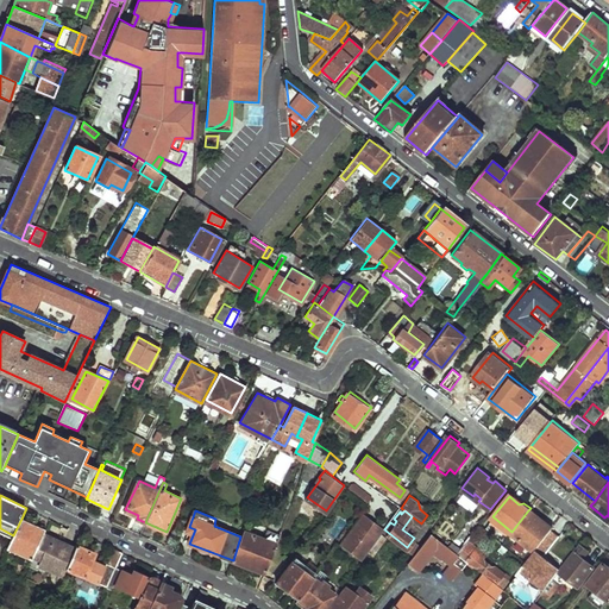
[(528,510),(512,532),(534,551),(537,548),(552,529),(553,527),(542,519),(540,521),(528,510)]
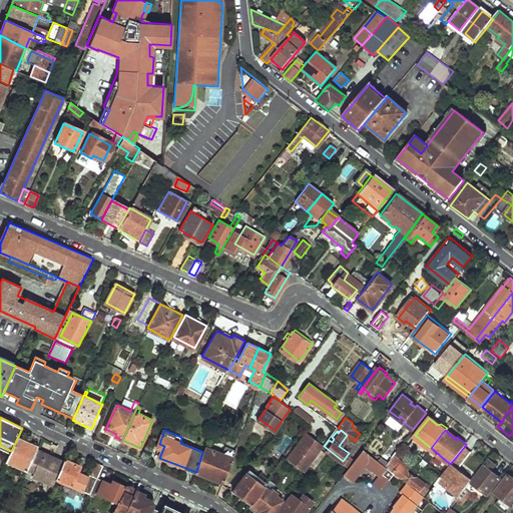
[(304,434),(288,456),(306,469),(311,463),(321,448),(322,447),(317,443),(314,440),(304,434)]
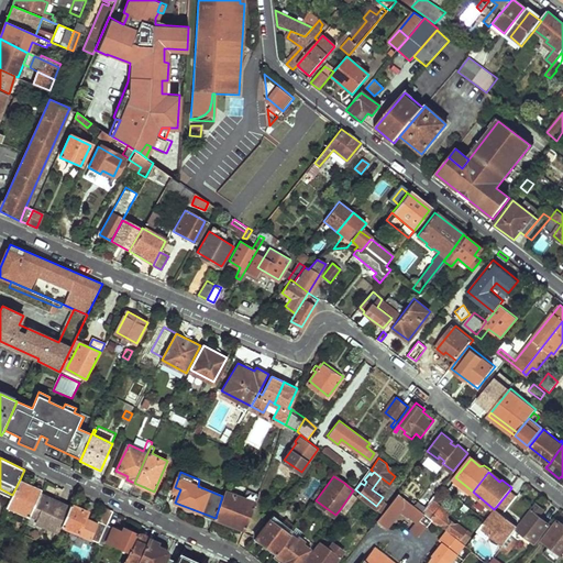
[(12,495),(7,507),(31,517),(41,494),(42,490),(28,484),(29,483),(20,479),(12,495)]
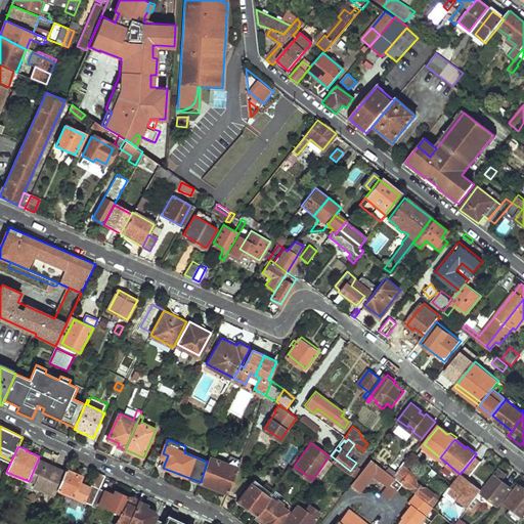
[(328,447),(323,452),(329,456),(333,450),(328,447)]
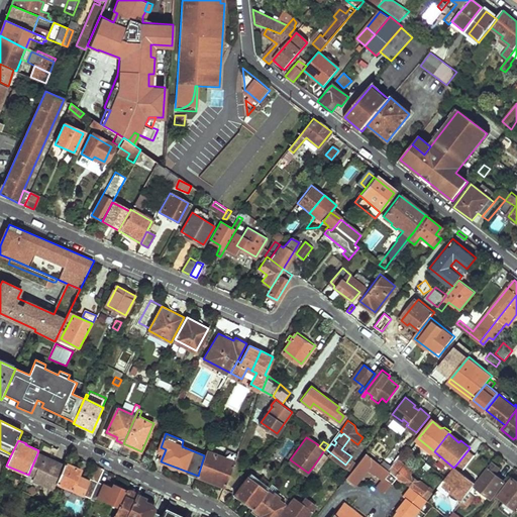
[(469,449),(455,466),(462,472),(476,455),(469,449)]
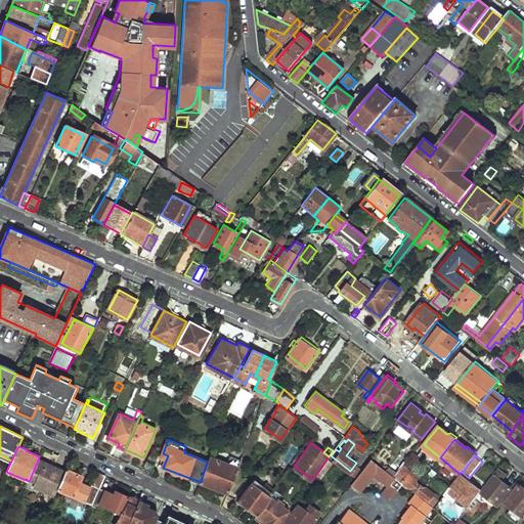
[(207,462),(201,482),(212,486),(211,488),(228,494),(238,467),(209,456),(207,462)]
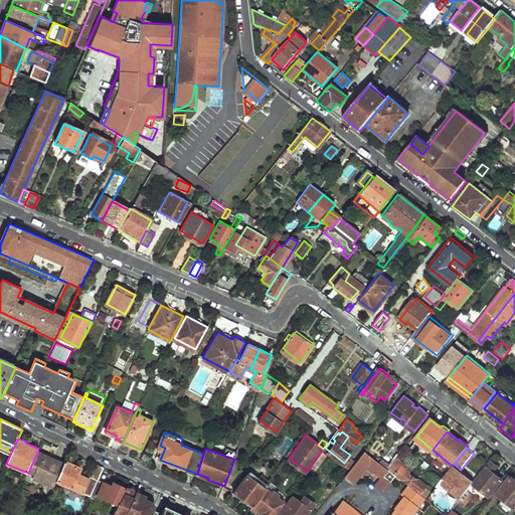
[(322,450),(312,465),(315,467),(326,453),(322,450)]
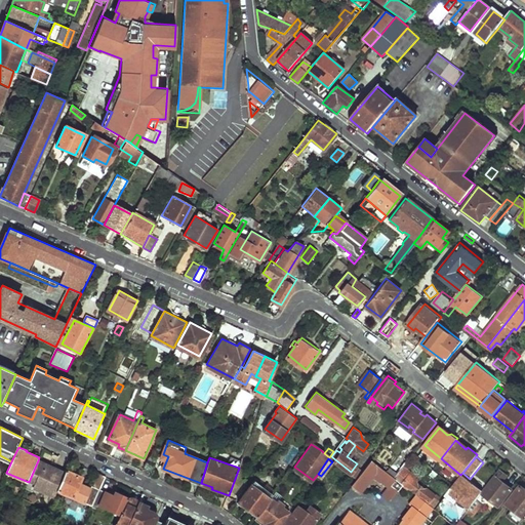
[(355,479),(352,483),(361,490),(372,475),(379,481),(380,480),(388,485),(381,493),(389,498),(396,488),(397,489),(402,483),(393,476),(385,470),(370,458),(363,469),(357,477),(355,479)]
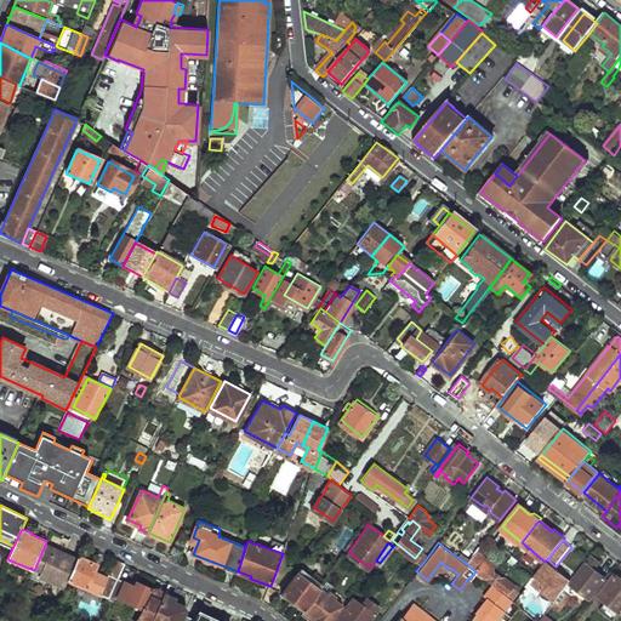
[(34,570),(32,576),(40,580),(41,576),(52,581),(66,587),(69,579),(75,563),(63,557),(64,553),(45,545),(34,570)]
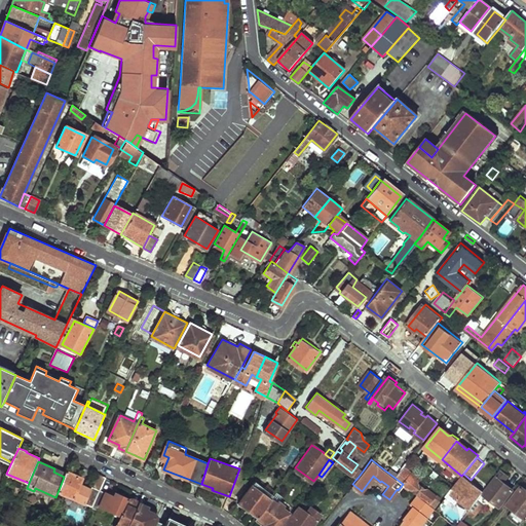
[(358,464),(351,473),(358,478),(364,470),(358,464)]
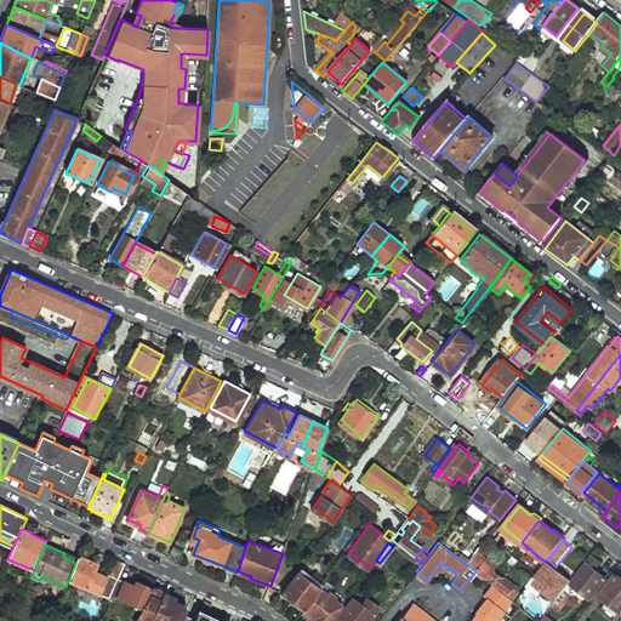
[(468,558),(465,563),(476,571),(491,584),(505,594),(513,582),(503,575),(501,577),(490,568),(491,567),(482,558),(484,557),(476,550),(468,558)]
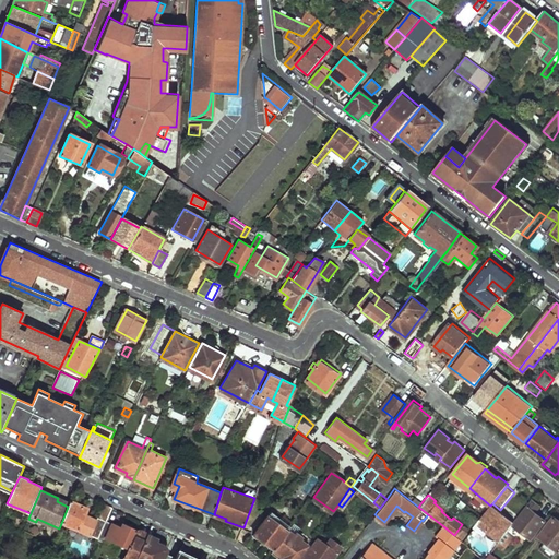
[(414,496),(409,500),(418,507),(421,502),(414,496)]
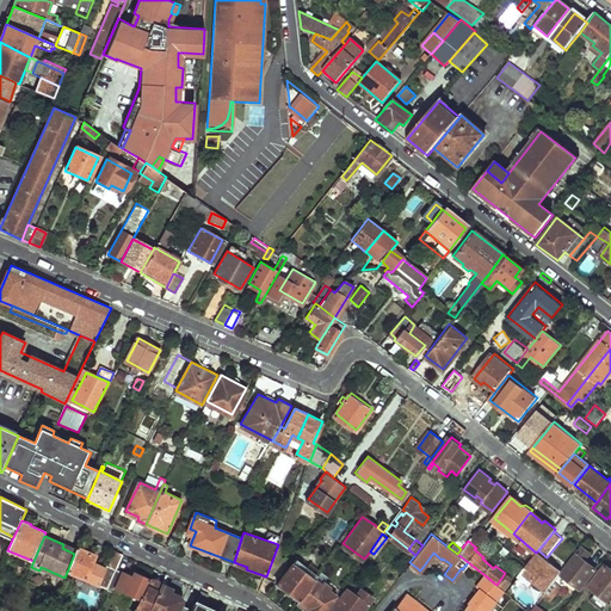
[(63,544),(62,548),(74,554),(76,550),(63,544)]
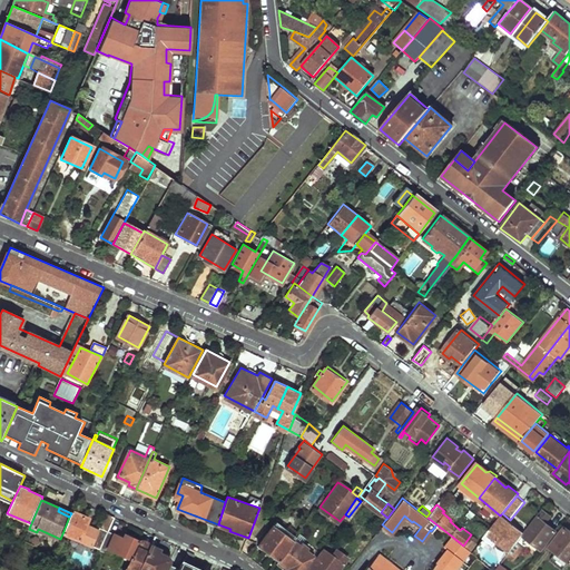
[(544,509),(524,536),(541,549),(556,530),(546,521),(551,514),(544,509)]
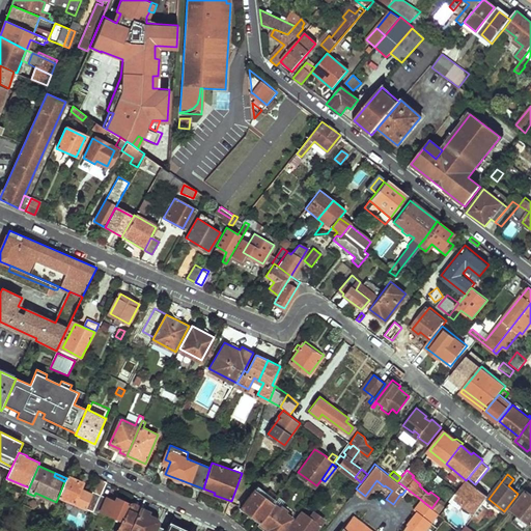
[(64,481),(59,495),(94,511),(102,495),(108,481),(99,478),(93,490),(96,491),(93,497),(88,495),(89,494),(83,491),(82,493),(80,491),(83,482),(67,475),(66,478),(64,481)]
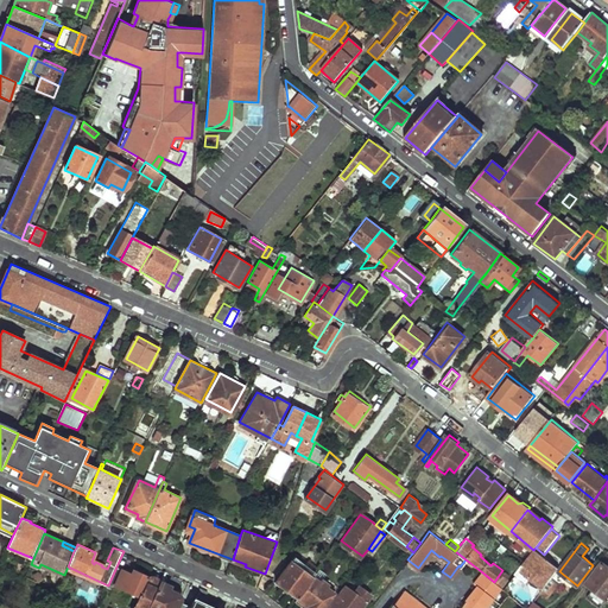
[(296,556),(277,581),(298,597),(314,576),(317,572),(296,556)]
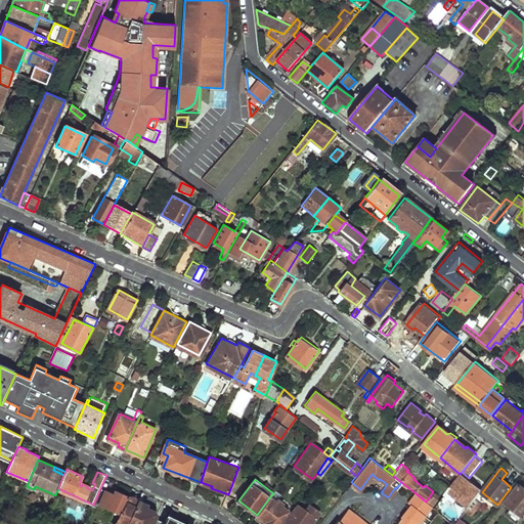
[(455,484),(446,496),(450,499),(444,507),(454,515),(464,503),(469,507),(475,499),(455,484)]
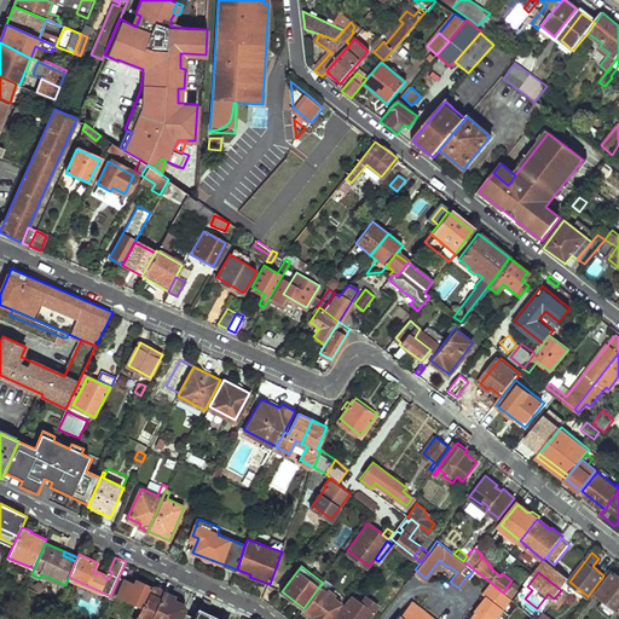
[(618,574),(614,572),(597,594),(606,600),(613,606),(618,609),(618,574)]
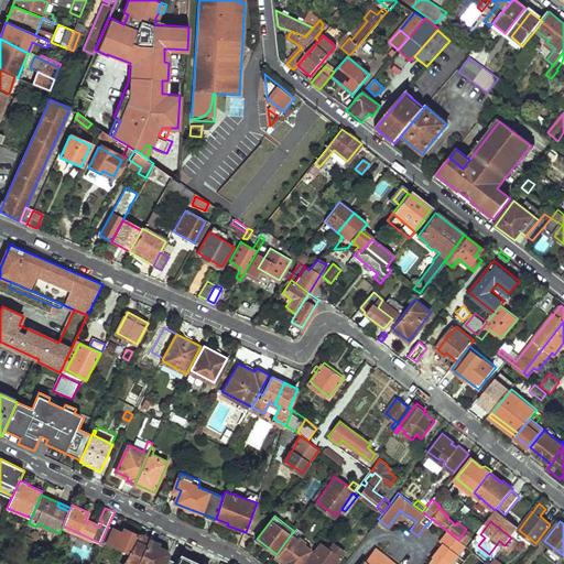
[(100,543),(96,552),(104,555),(106,550),(115,554),(118,548),(130,553),(139,535),(125,528),(122,532),(108,525),(100,543)]
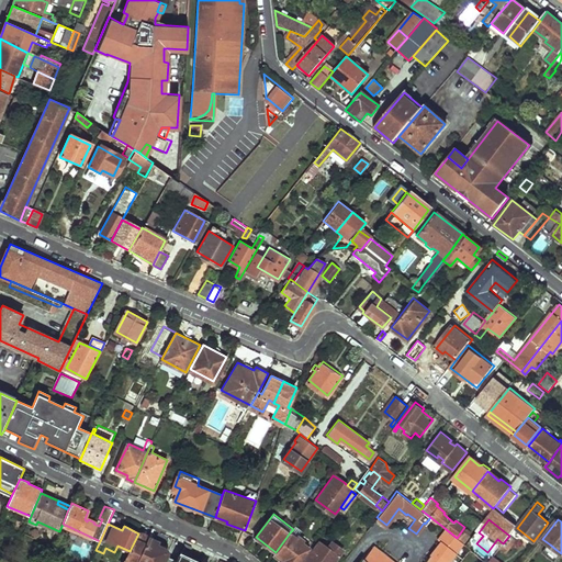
[(47,526),(46,530),(52,532),(47,542),(54,546),(59,531),(47,526)]
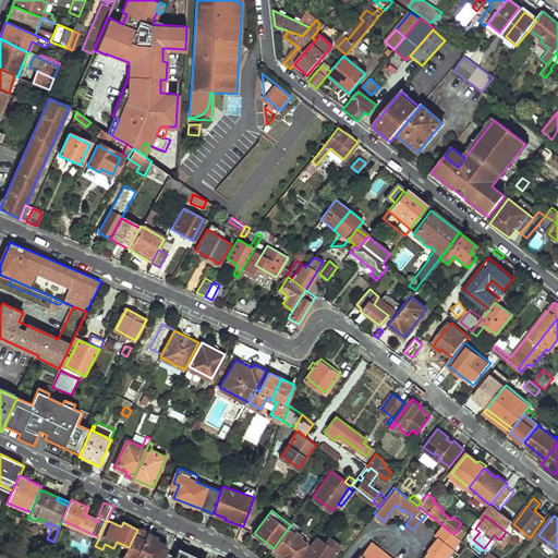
[(292,522),(291,525),(288,529),(293,533),(296,531),(299,526),(292,522)]
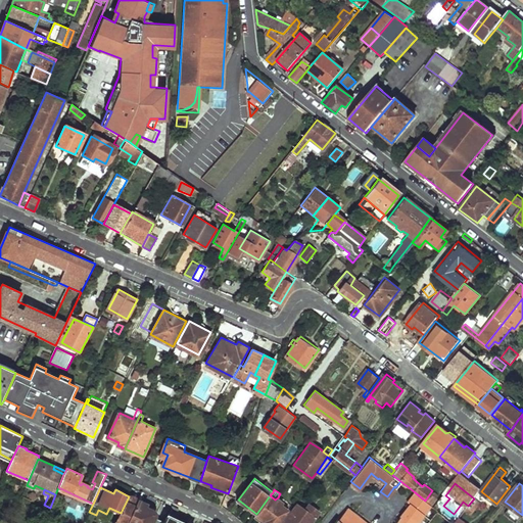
[(440,496),(432,490),(425,501),(430,505),(433,507),(440,496)]
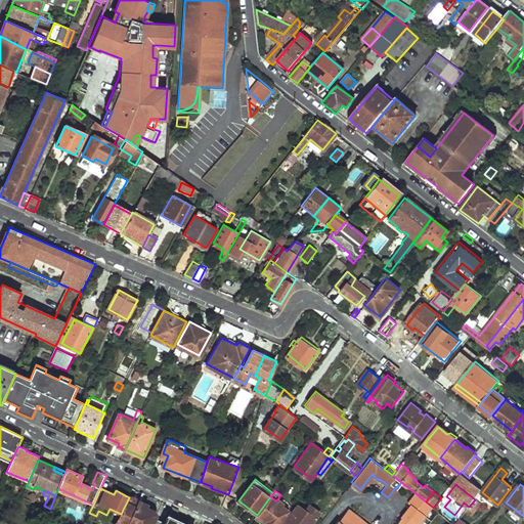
[(426,501),(415,492),(407,501),(409,504),(394,523),(368,523),(347,508),(338,520),(343,523),(417,523),(431,506),(426,501)]
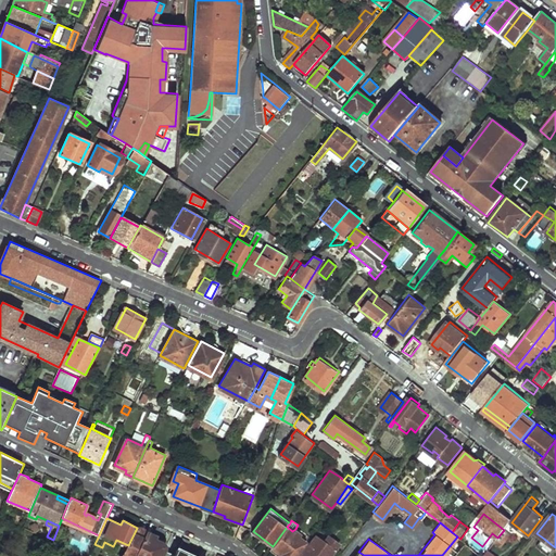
[(287,527),(273,546),(282,554),(280,555),(294,555),(305,541),(300,536),(301,533),(295,529),(292,531),(287,527)]
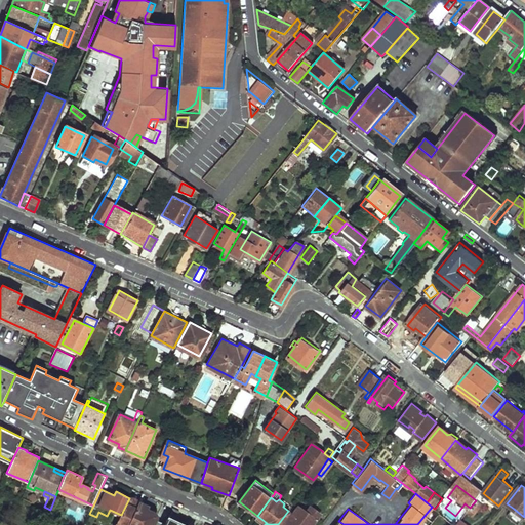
[(121,515),(116,524),(127,524),(138,502),(129,498),(121,515)]
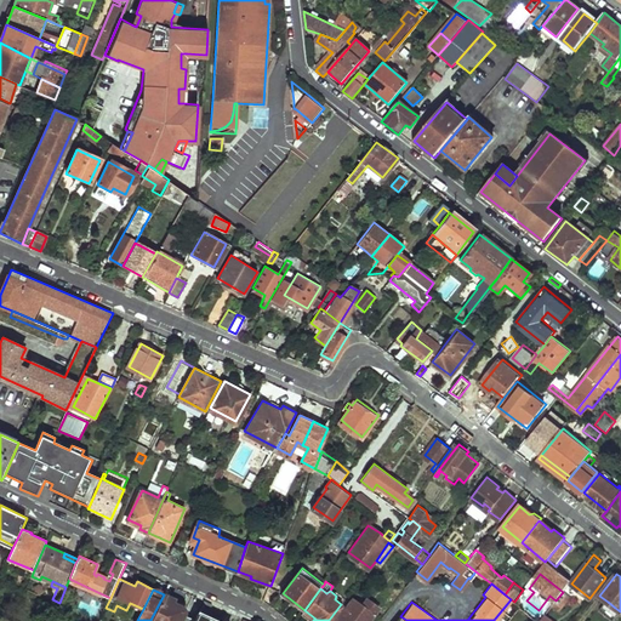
[(571,596),(564,590),(563,592),(556,600),(553,605),(559,610),(571,596)]
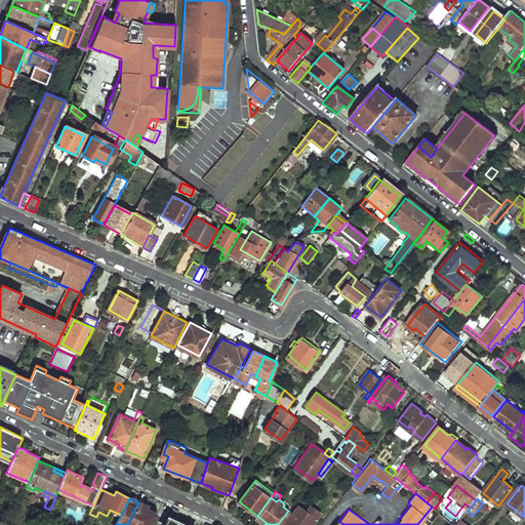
[(138,502),(127,524),(152,524),(157,515),(155,513),(156,510),(138,502)]
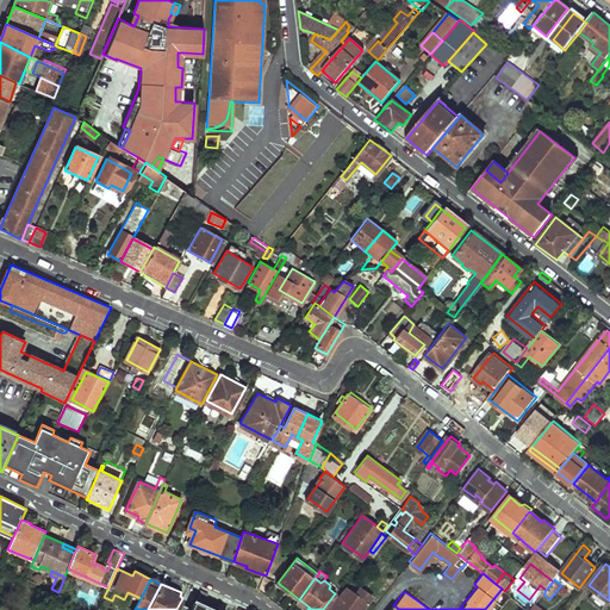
[(348,587),(330,609),(362,609),(373,596),(361,587),(356,593),(348,587)]
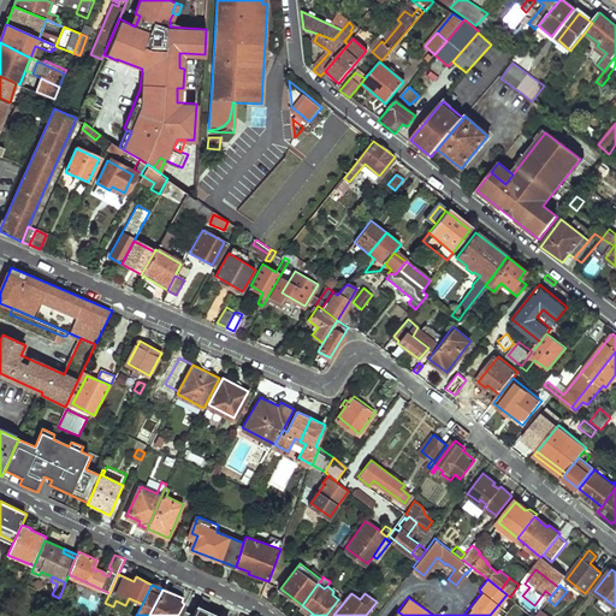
[(603,597),(598,602),(605,608),(610,603),(603,597)]
